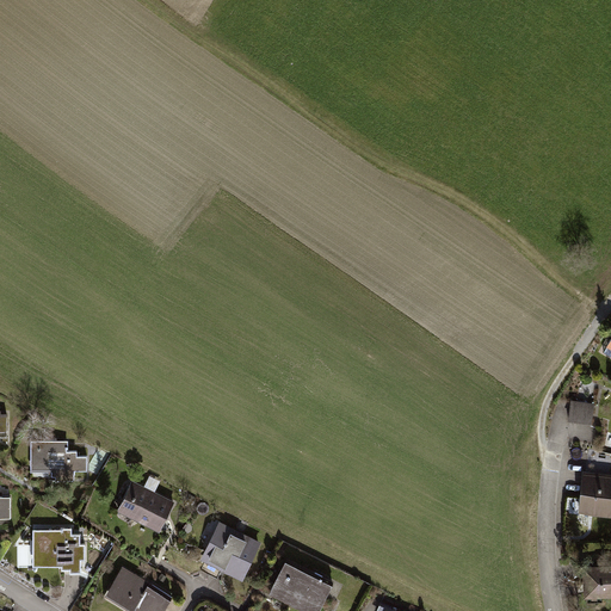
[(596,406),(569,399),(563,419),(590,426),(596,406)]
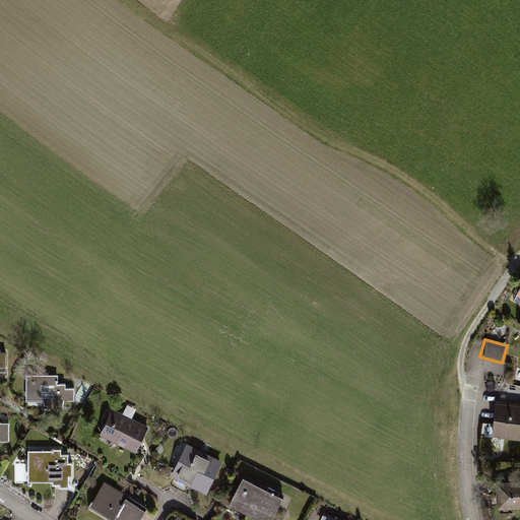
[(27,375),(27,399),(47,399),(47,406),(60,405),(60,399),(73,399),(72,387),(61,388),(61,374),(27,375)]
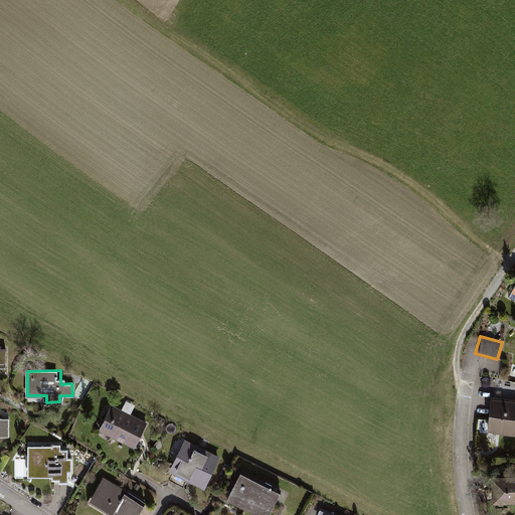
[(514,399),(491,397),(488,431),(514,434),(514,399)]
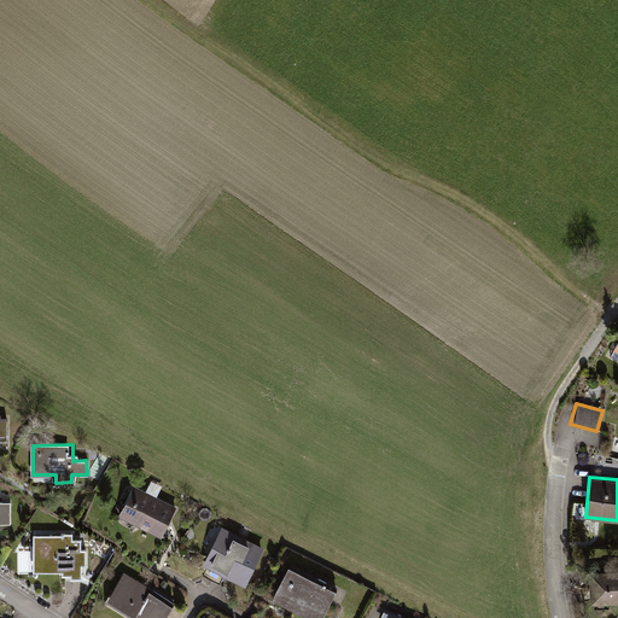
[(134,484),(117,516),(161,538),(178,507),(134,484)]
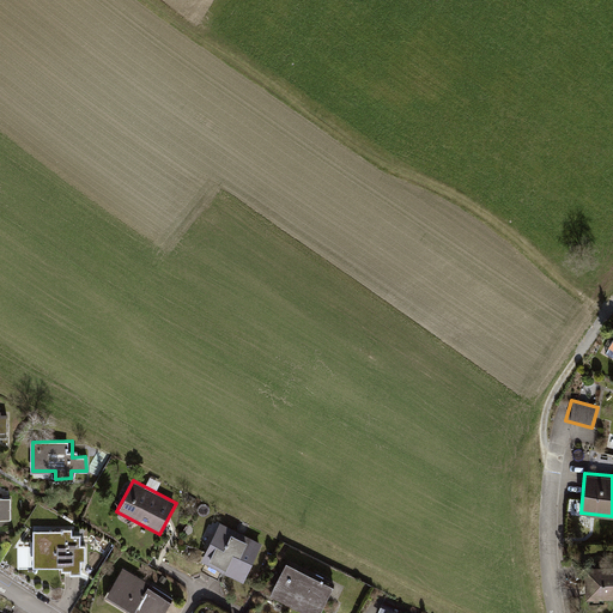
[(0,519),(13,519),(13,498),(0,498),(0,485),(0,519)]
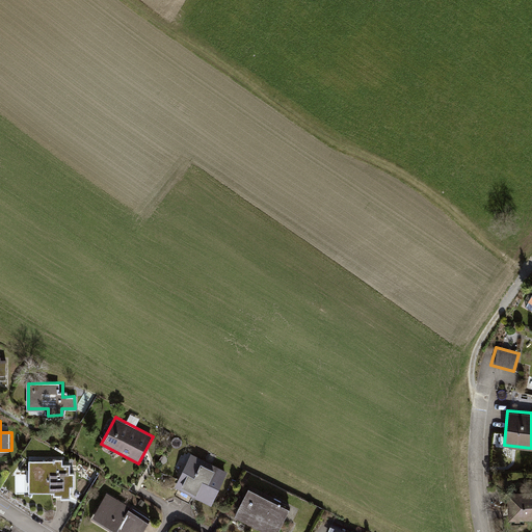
[(186,457),(174,484),(215,504),(229,477),(186,457)]
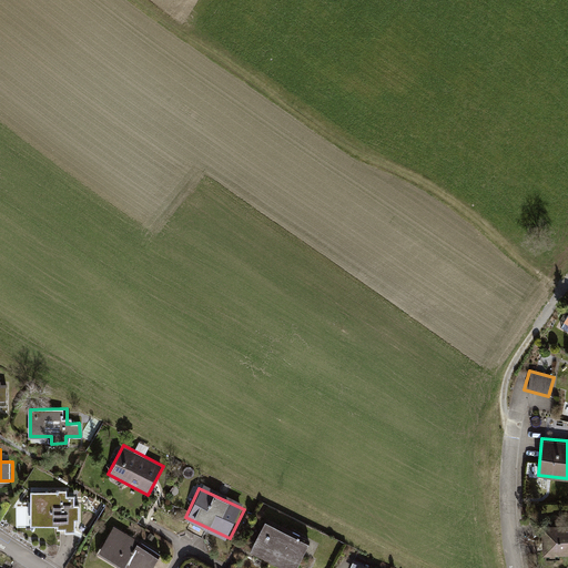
[(74,496),(33,496),(33,526),(73,526),(74,496)]
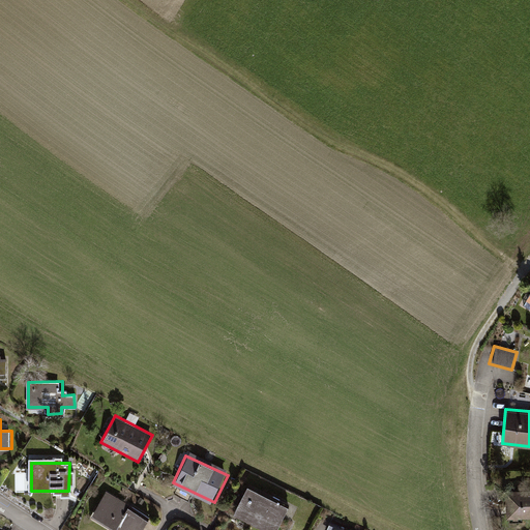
[(247,486),(235,512),(270,529),(277,529),(290,507),(247,486)]
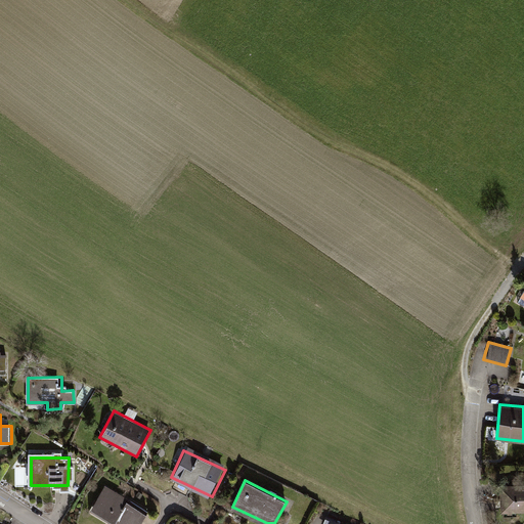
[(523,485),(499,486),(500,514),(523,513),(523,485)]
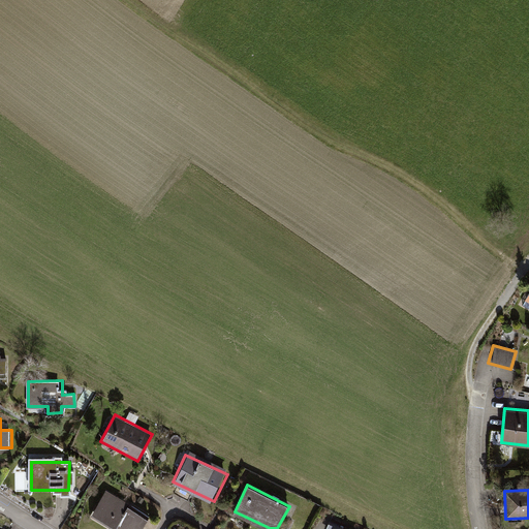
[(107,491),(91,516),(111,528),(135,528),(145,515),(107,491)]
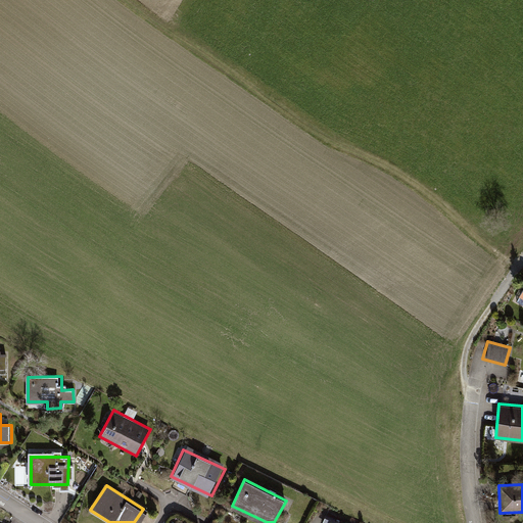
All buildings are outlined.
